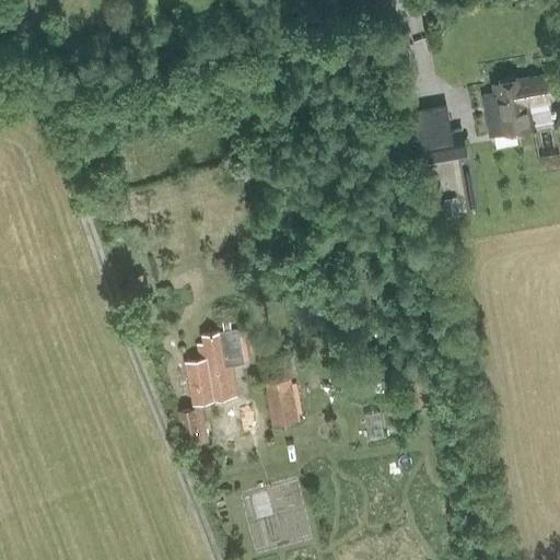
[(514,79),(514,77),(499,79),(499,82),(498,82),(499,93),(482,96),(489,136),(533,128),(528,103),(550,100),(555,125),(559,124),(559,79),(558,80),(557,78),(548,79),(547,74),(516,80),(516,79),(514,79)]
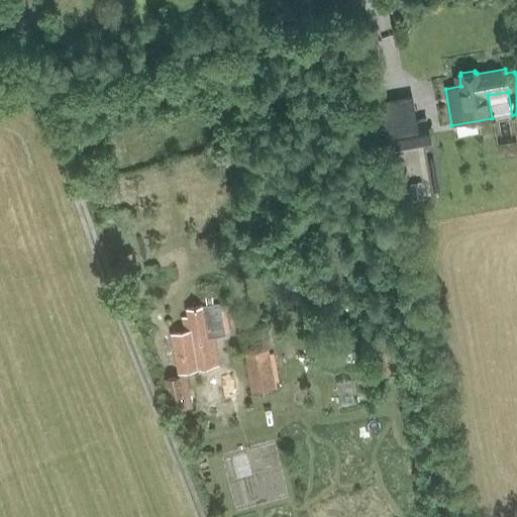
[(427,116),(384,124),(389,151),(431,144),(427,116)]
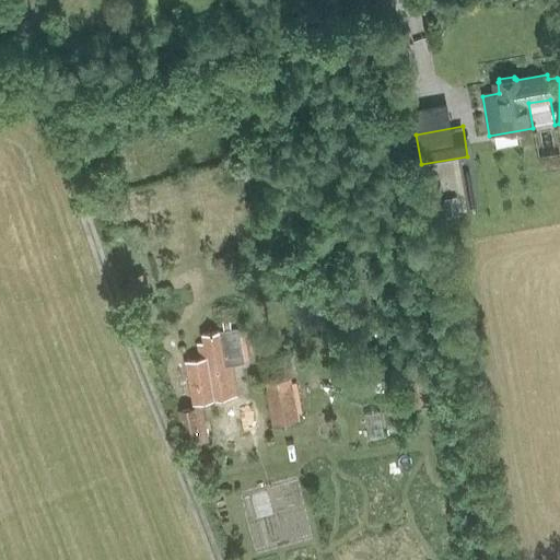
[(151,327),(147,313),(135,316),(138,329),(151,327)]
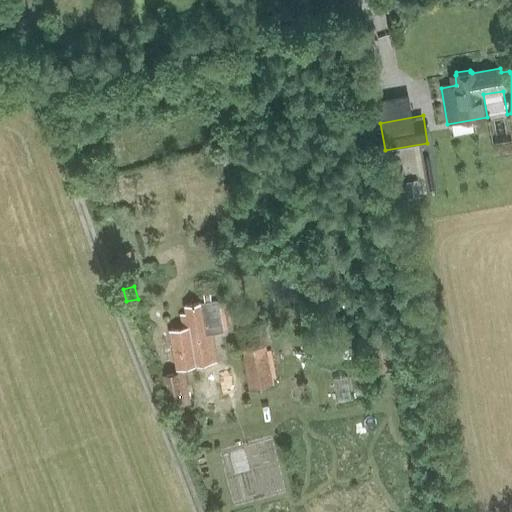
[(184,368),(189,367),(215,362),(210,334),(227,331),(221,301),(211,303),(209,295),(204,296),(205,304),(184,308),(185,315),(180,316),(182,329),(169,331),(175,369),(184,368)]
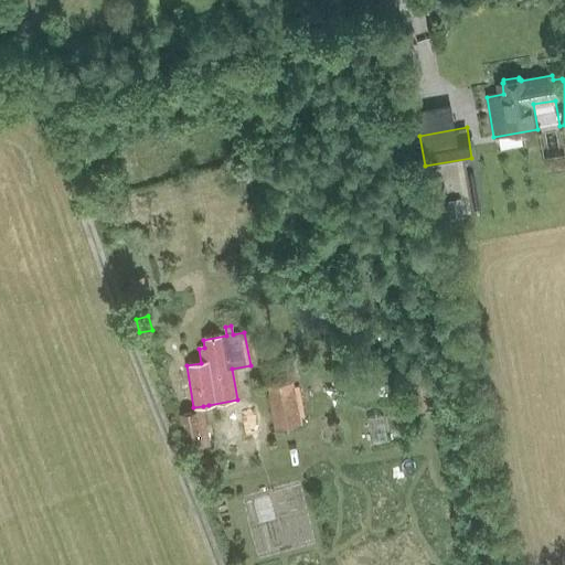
[(262,360),(274,429),(300,425),(292,382),(299,380),(295,354),(262,360)]
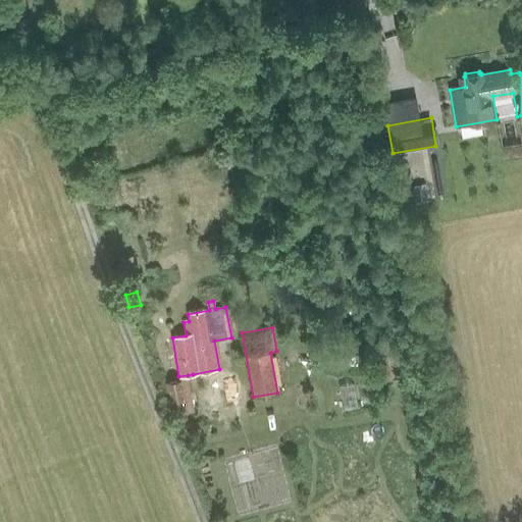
[(178,377),(180,377),(181,380),(164,382),(169,415),(194,411),(188,375),(178,376),(178,377)]
